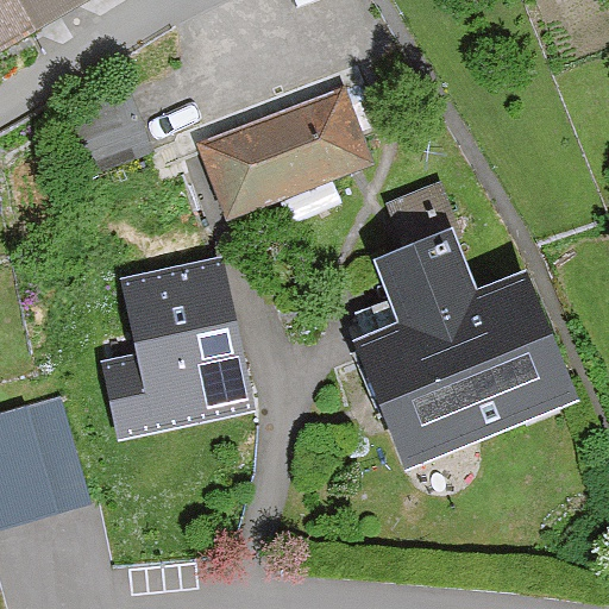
[(0,0),(0,54),(89,0),(0,0)]
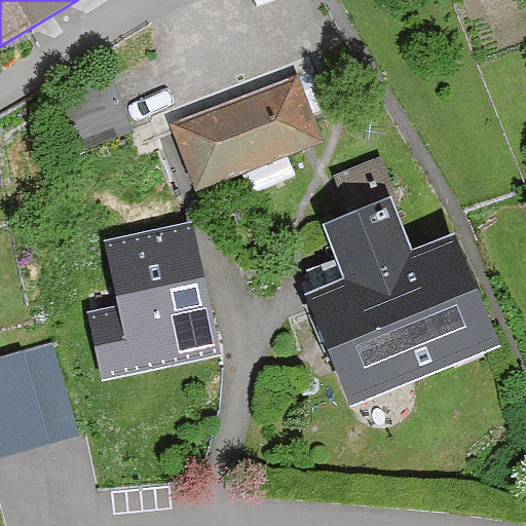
[(197,186),(321,142),(298,79),(175,123),(197,186)]
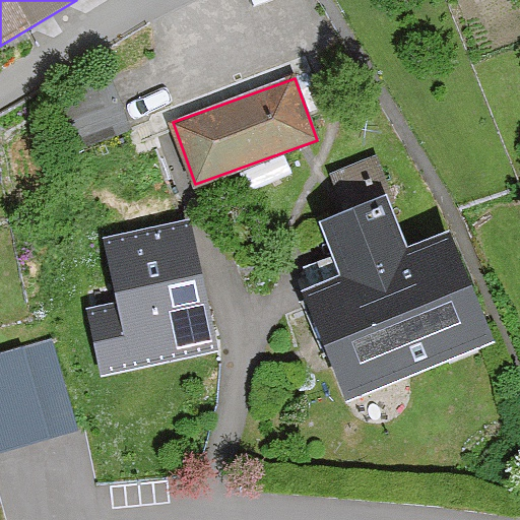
[(345,401),(492,342),(449,236),(406,253),(386,201),(391,199),(374,156),(331,174),(347,213),(324,222),(337,255),(307,267),(317,290),(303,296),(345,401)]
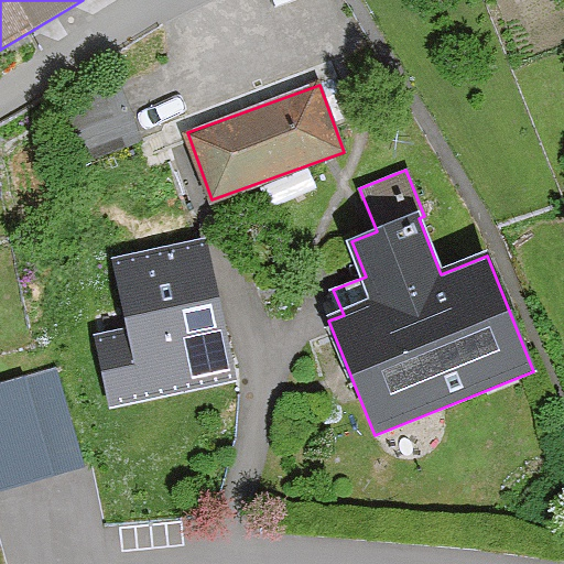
[(207,247),(108,268),(122,336),(93,342),(110,419),(241,393),(207,247)]
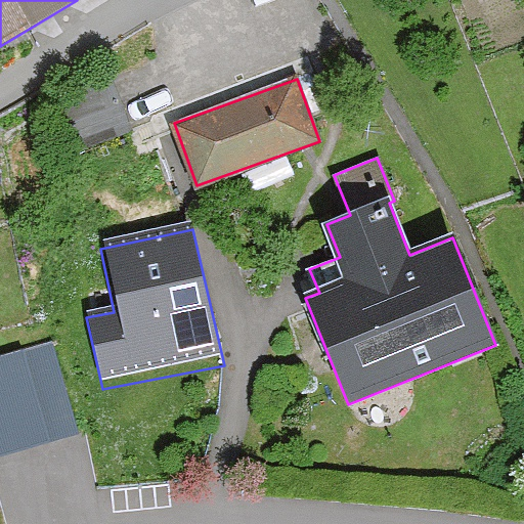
[(7,372),(0,374),(0,454),(33,444),(7,372)]
